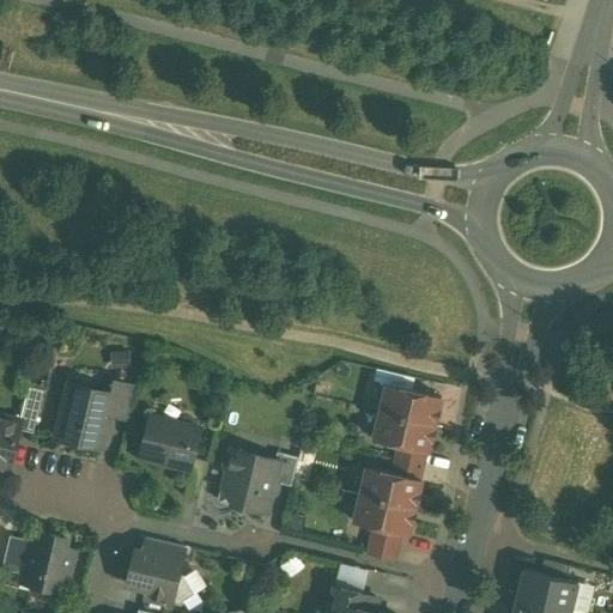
[(134,386),(108,380),(104,392),(113,394),(107,416),(109,416),(127,420),(134,386)]
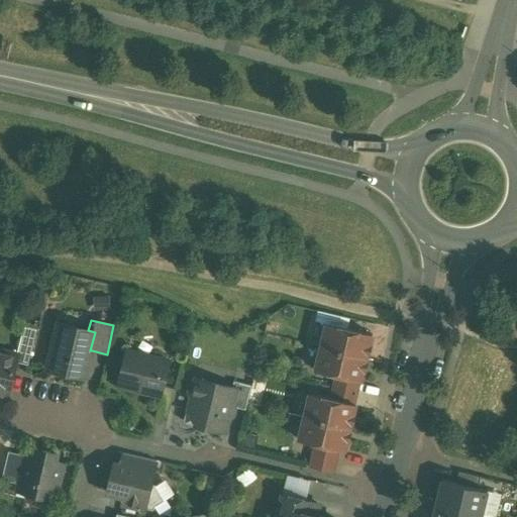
[(88,330),(59,323),(47,369),(86,379),(92,350),(90,350),(95,332),(88,330)]
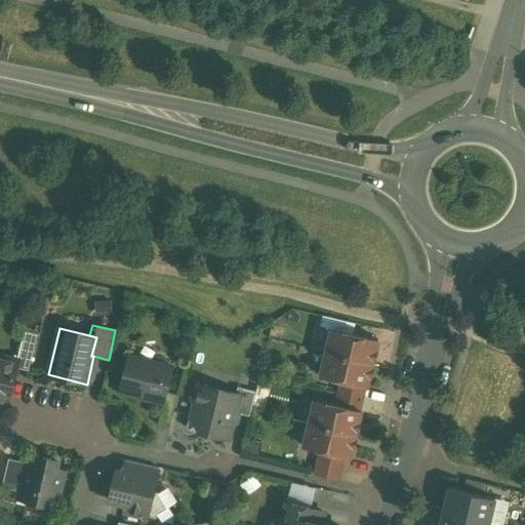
[(378,340),(331,329),(326,353),(372,363),(373,360),(375,360),(377,351),(375,350),(378,340)]
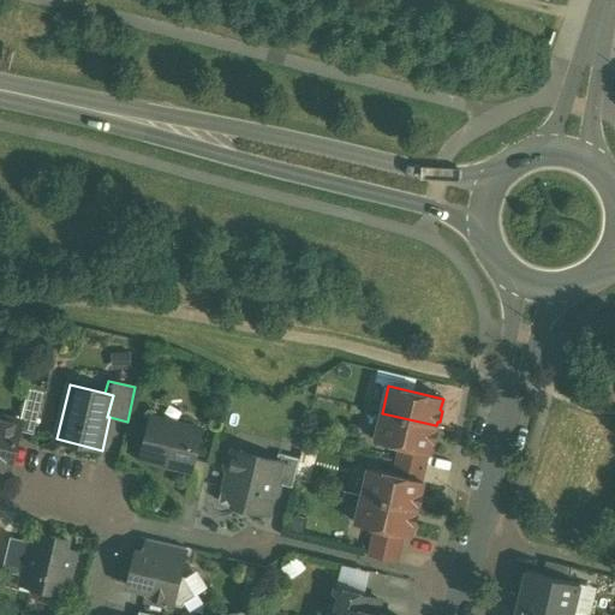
[(29,389),(21,422),(22,423),(19,431),(34,435),(43,393),(29,389)]
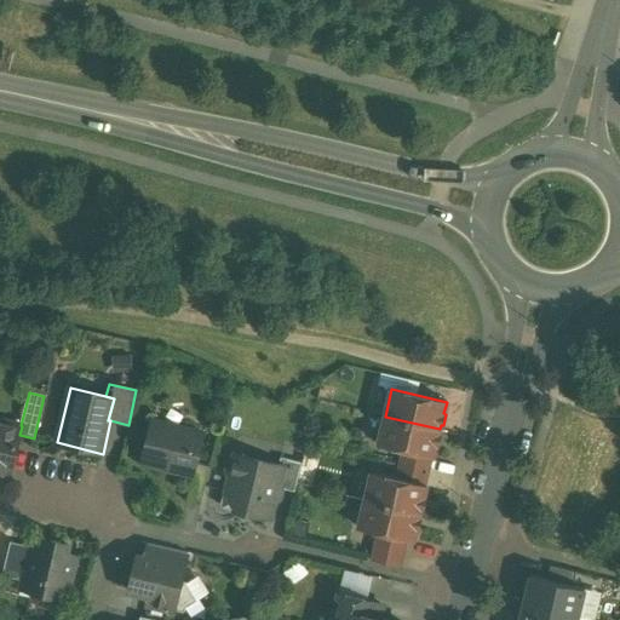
[(440,429),(385,417),(378,445),(403,449),(431,457),(434,457),(436,445),(438,446),(441,435),(438,434),(440,429)]
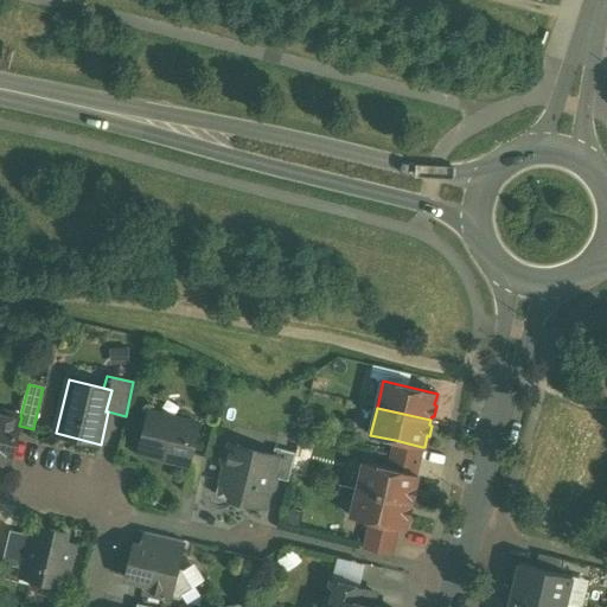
[(20,416),(0,411),(0,465),(10,467),(21,417),(20,416)]
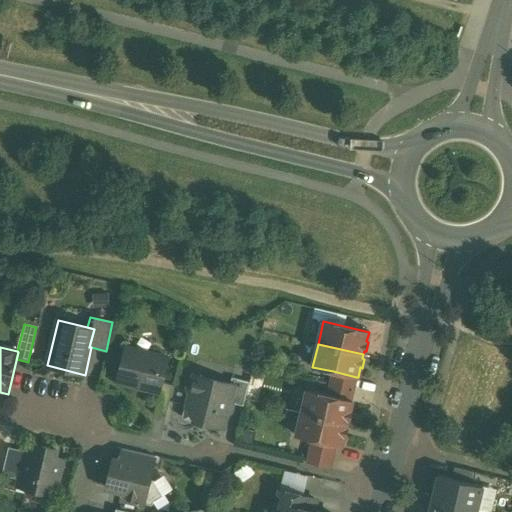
[(167,358),(126,348),(118,383),(159,393),(161,383),(167,358)]
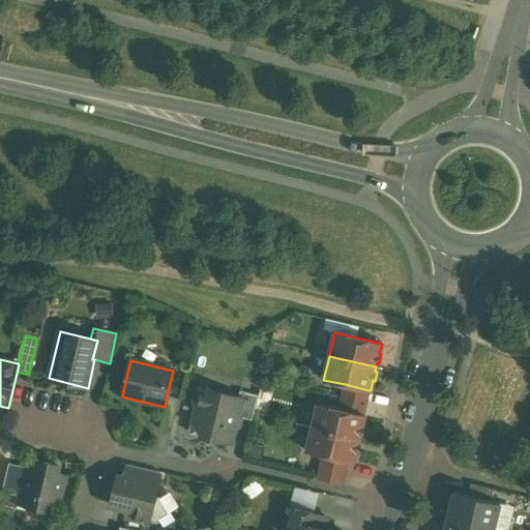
[(369,390),(345,384),(342,396),(365,403),(369,390)]
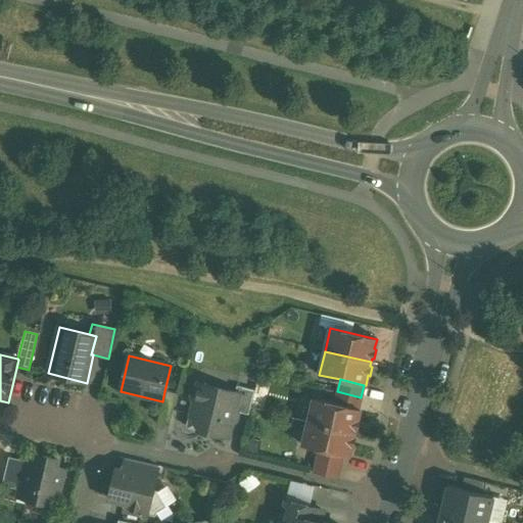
[(235,393),(200,385),(194,389),(192,397),(195,402),(192,416),(187,419),(186,425),(189,430),(195,431),(200,429),(227,435),(233,412),(237,394),(235,393)]
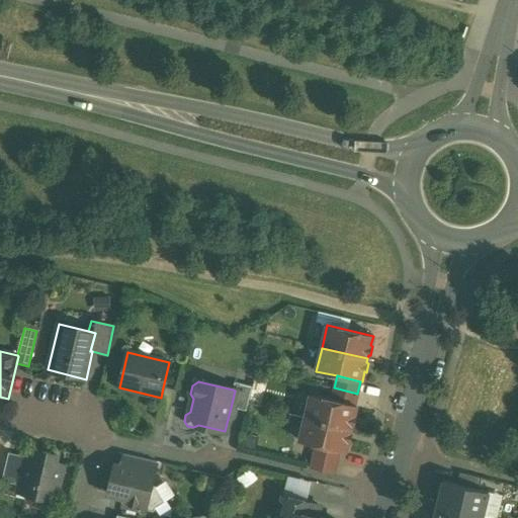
[(252,386),(235,382),(233,390),(235,391),(231,408),(246,411),(252,386)]
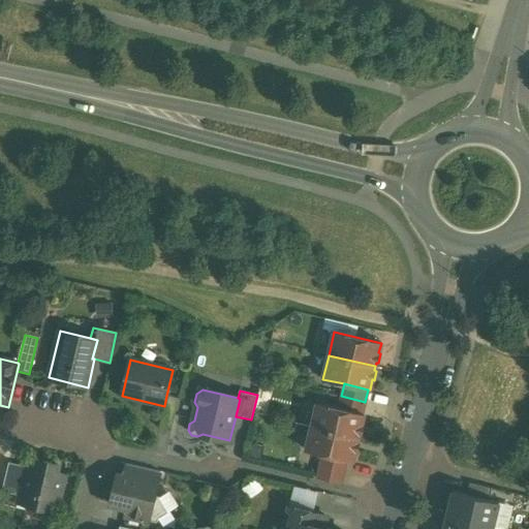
[(365,402),(341,396),(339,408),(363,413),(365,402)]
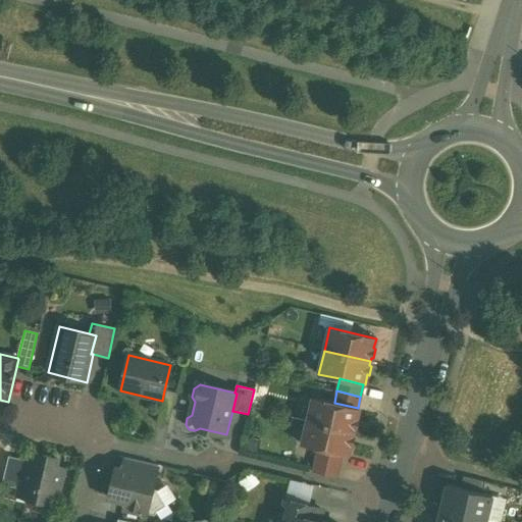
[(334,403),(313,398),(307,421),(354,432),(355,428),(357,428),(359,419),(357,419),(359,409),(358,408),(334,403)]
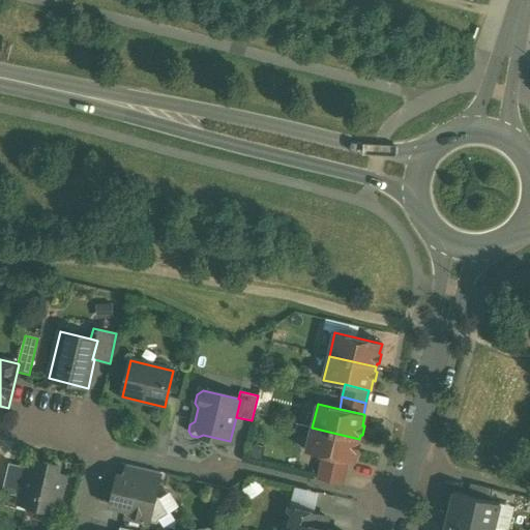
[(359,439),(312,428),(306,451),(323,455),(347,461),(353,462),(356,452),(358,452),(360,443),(358,442),(359,439)]
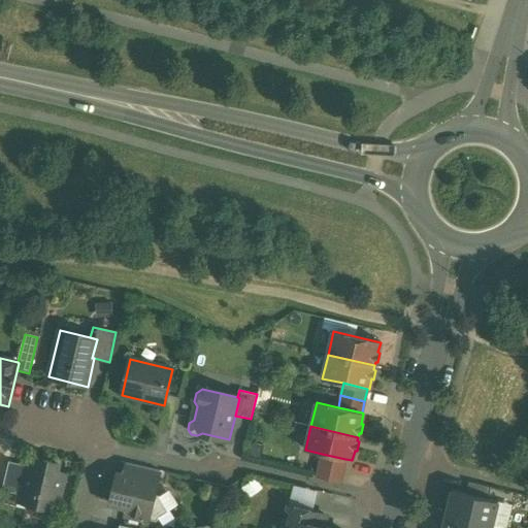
[(345,459),(322,454),(320,465),(343,471),(345,459)]
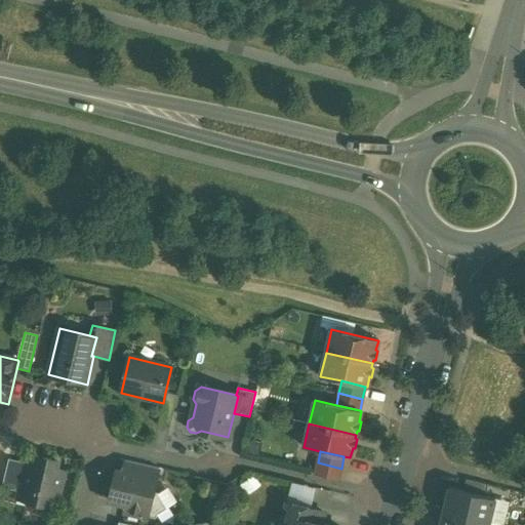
[(57,461),(38,457),(36,465),(27,462),(27,463),(19,492),(18,498),(36,502),(35,507),(49,510),(50,507),(52,497),(58,498),(65,472),(55,470),(57,461)]
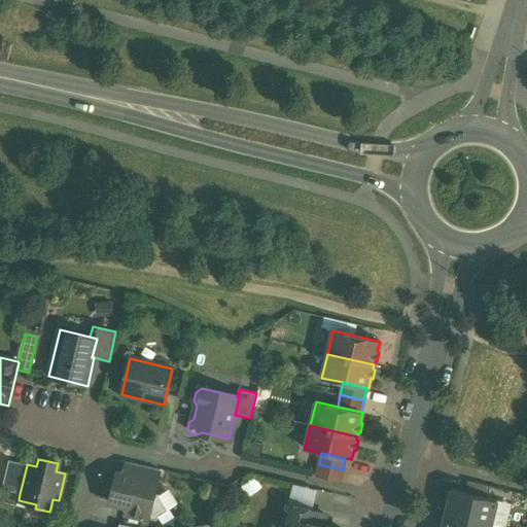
[(27,465),(8,461),(2,488),(2,489),(20,494),(27,465)]
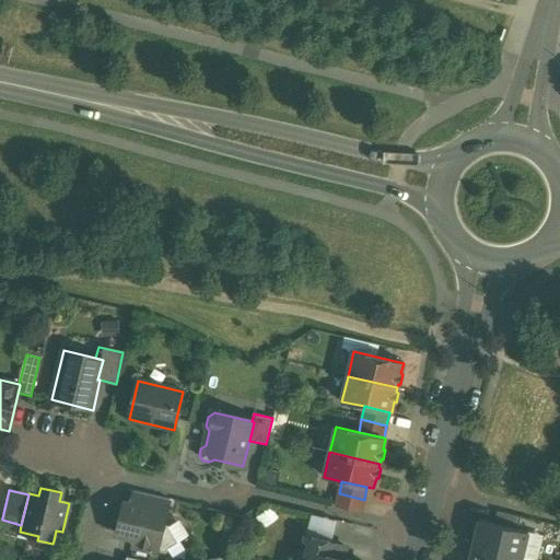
[(170,500),(133,492),(130,504),(130,505),(166,513),(170,500)]
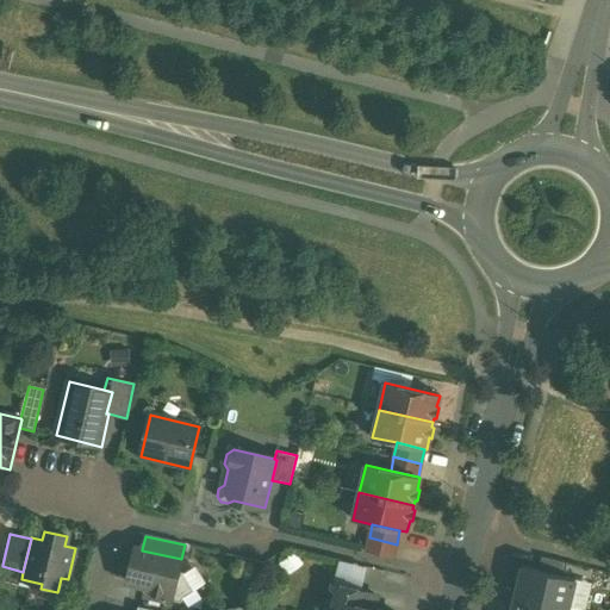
[(397,545),(369,537),(366,552),(393,558),(397,545)]
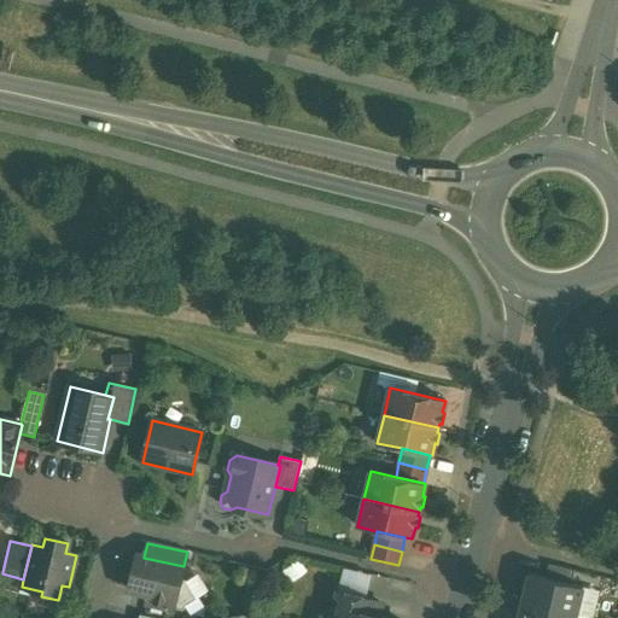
[(184,566),(144,558),(144,557),(139,555),(138,565),(135,572),(133,572),(129,589),(149,594),(147,602),(174,608),(181,581),(184,566)]
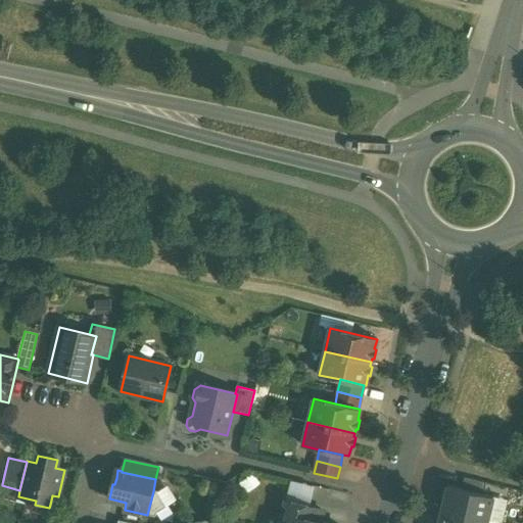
[(486,482),(464,477),(461,489),(483,494),(486,482)]
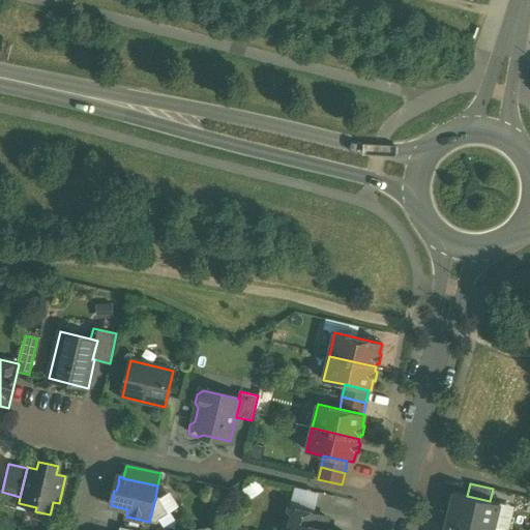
[(467,496),(452,492),(447,514),(495,526),(500,503),(490,501),(467,496)]
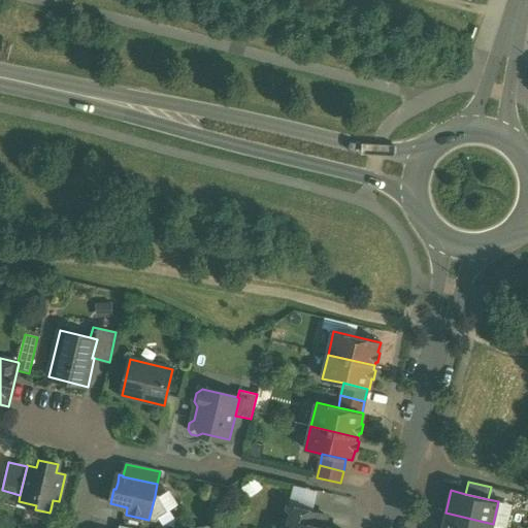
[(167,513),(158,497),(155,496),(149,520),(157,522),(158,518),(167,513)]
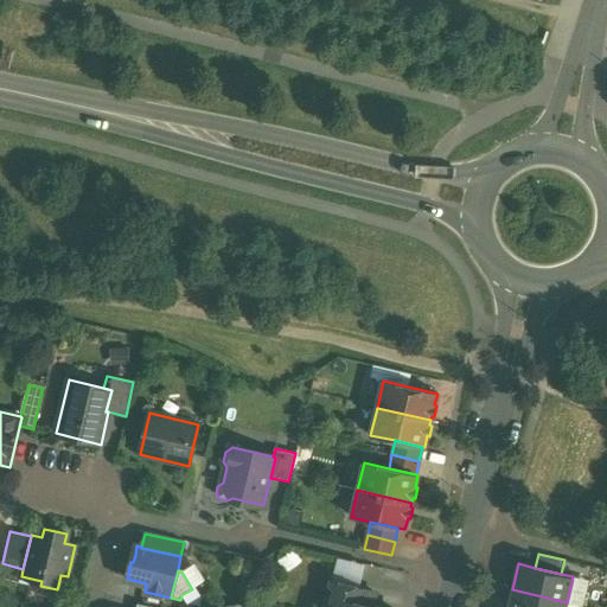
[(375,593),(339,583),(332,606),(372,606),(375,593)]
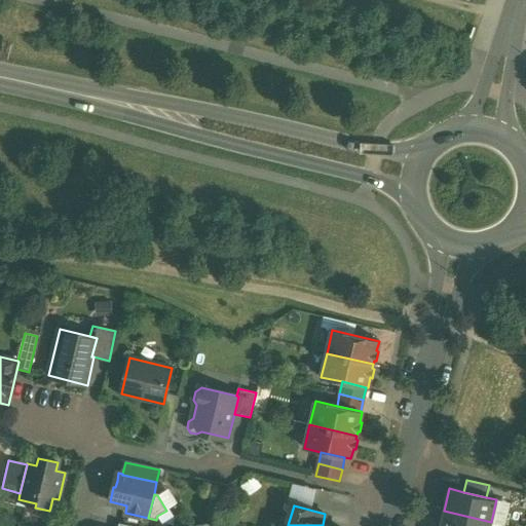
[(489,525),(491,522),(444,511),(440,525),(489,525)]
